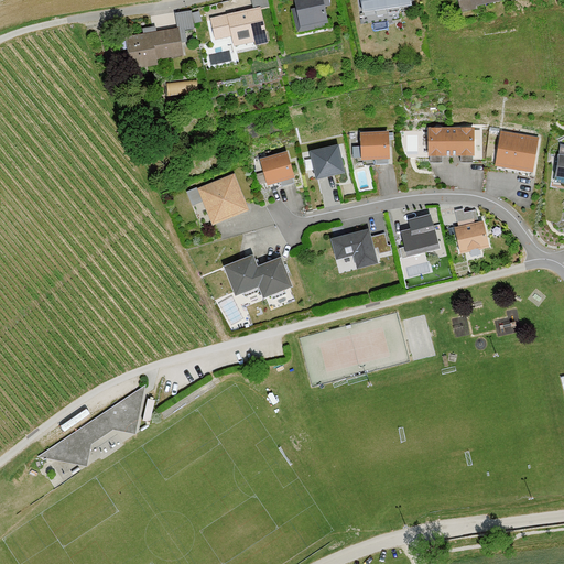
[(329,0),(293,0),(301,33),(328,28),(324,8),(331,7),(329,0)]
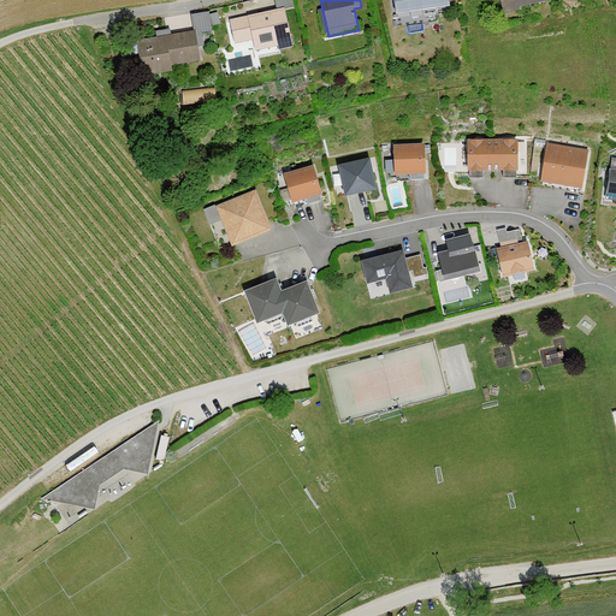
[(448,0),(391,0),(395,18),(450,10),(448,0)]
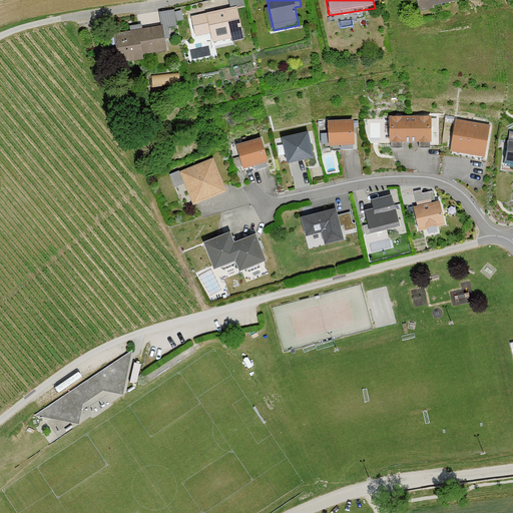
[(231,39),(232,43),(244,40),(236,7),(190,17),(195,37),(210,33),(212,43),(231,39)]
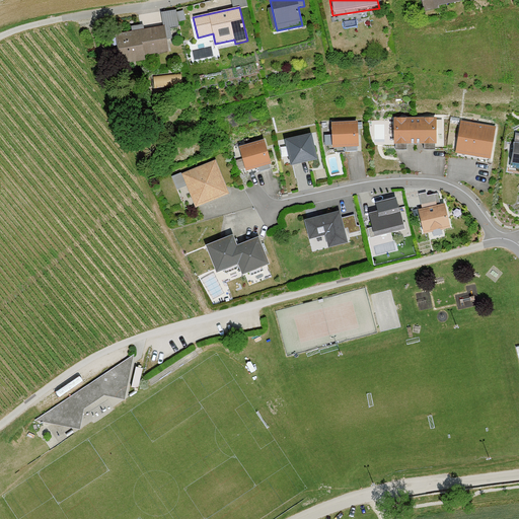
[(124,66),(154,62),(153,55),(174,52),(170,26),(120,34),(124,66)]
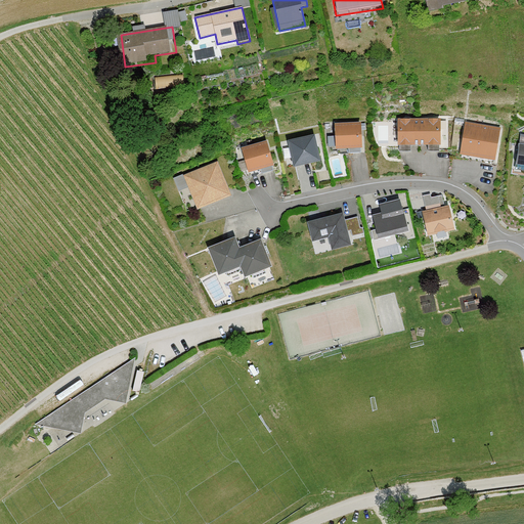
[(397,146),(441,146),(441,121),(397,120),(397,146)]
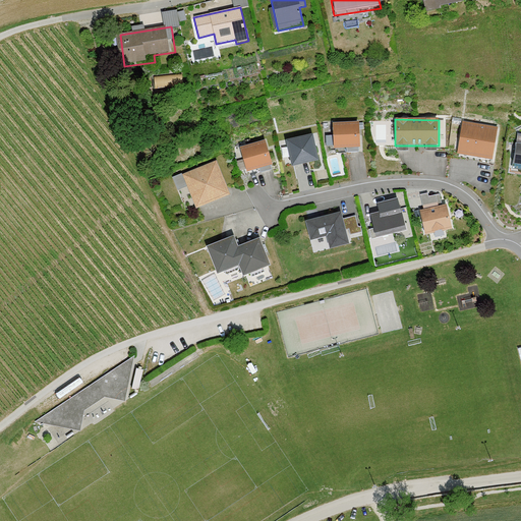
[(458,156),(491,162),(498,126),(464,120),(458,156)]
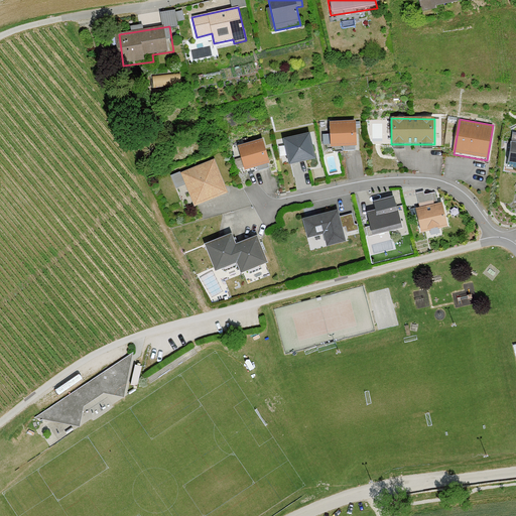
[(328,152),(359,151),(358,122),(327,123),(328,152)]
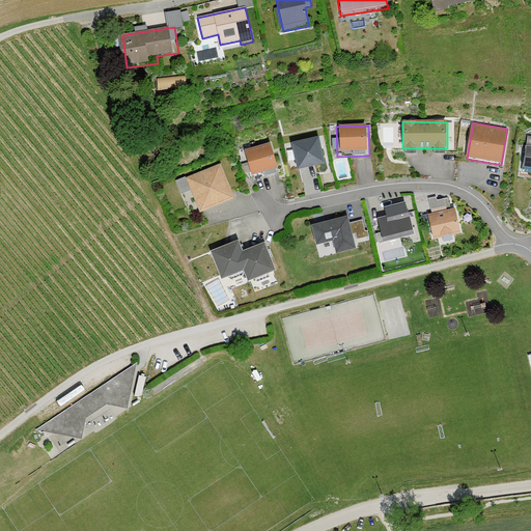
[(299,168),(319,164),(314,139),(294,143),(299,168)]
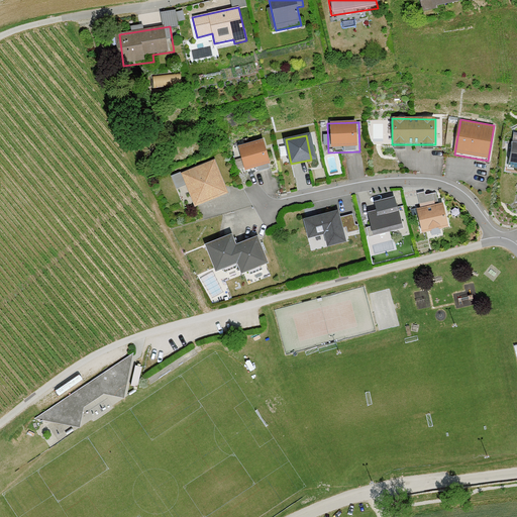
[(243,173),(271,166),(264,139),(237,146),(243,173)]
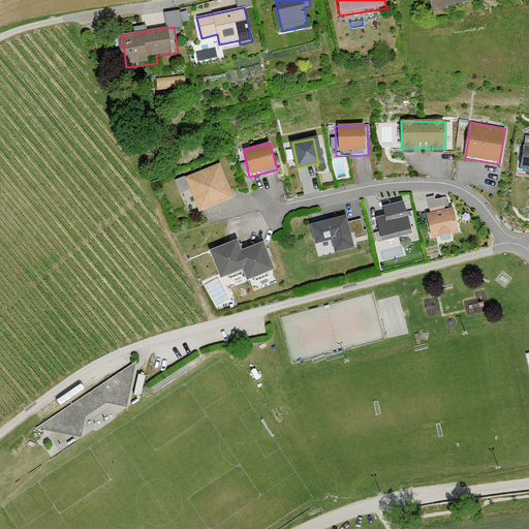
[(196,214),(234,199),(220,163),(183,178),(196,214)]
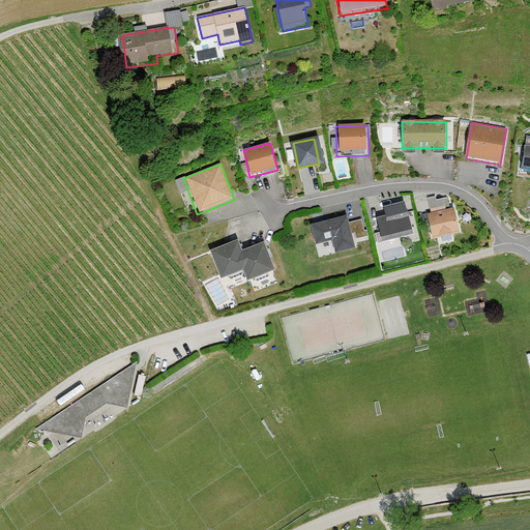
[(433,238),(460,232),(454,208),(428,214),(433,238)]
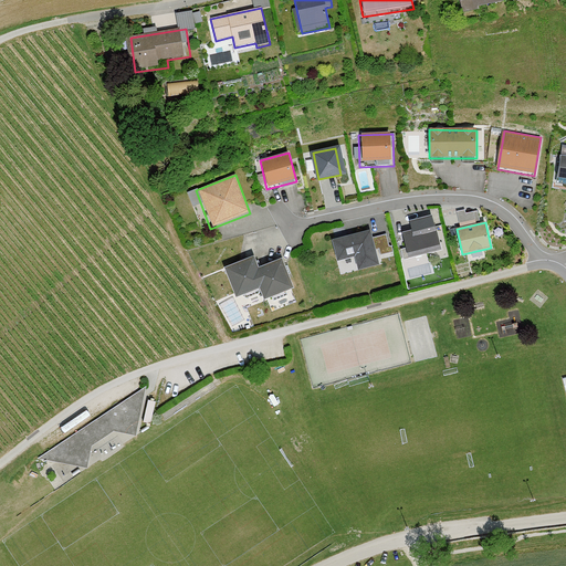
[(408,260),(442,252),(436,226),(401,234),(408,260)]
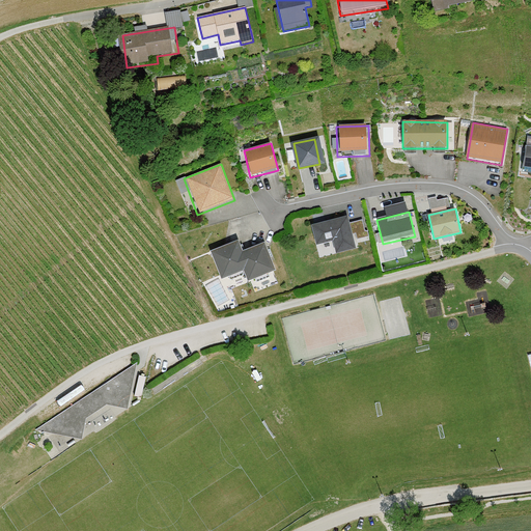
[(363,220),(350,223),(347,217),(311,225),(316,247),(333,243),(336,255),(356,250),(352,235),(356,234),(357,240),(369,238),(367,231),(365,231),(363,220)]
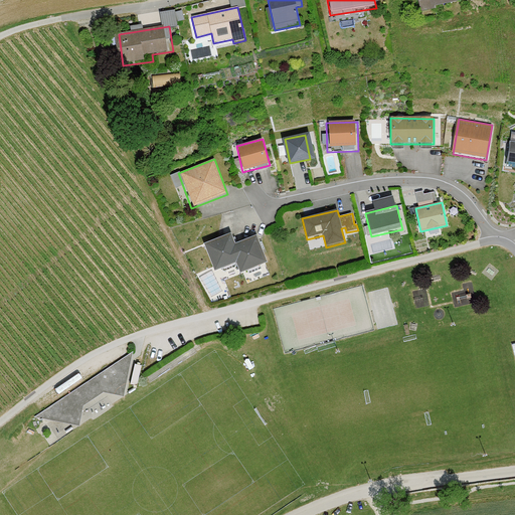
[(255,237),(233,247),(228,236),(206,244),(217,274),(239,265),(243,276),(268,266),(255,237)]
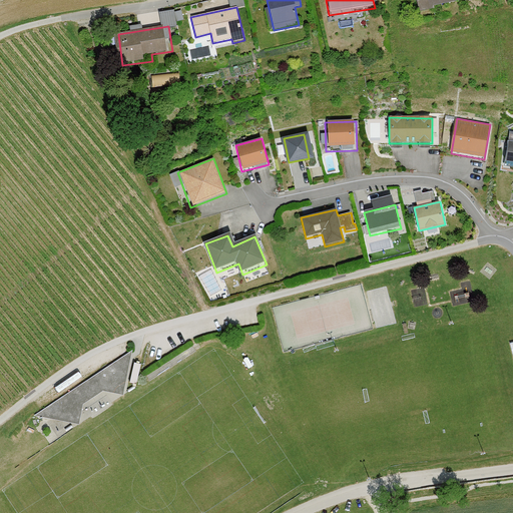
[(125,395),(134,350),(34,416),(83,425),(86,403),(105,390),(125,395)]
